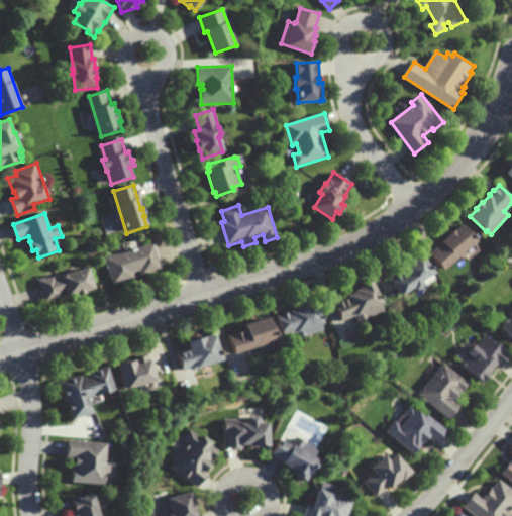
[(478,243),(466,253),(468,256),(458,264),(456,262),(443,272),(429,254),(441,244),(441,243),(448,237),(448,236),(455,230),(456,231),(464,225),(478,243)]
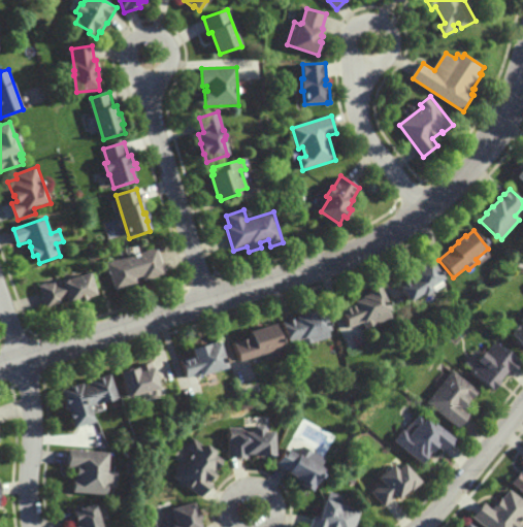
[(156,250),(157,249),(165,275),(144,282),(142,276),(136,278),(137,285),(118,291),(108,264),(112,263),(112,262),(121,259),(121,260),(146,252),(146,251),(156,249),(156,250)]
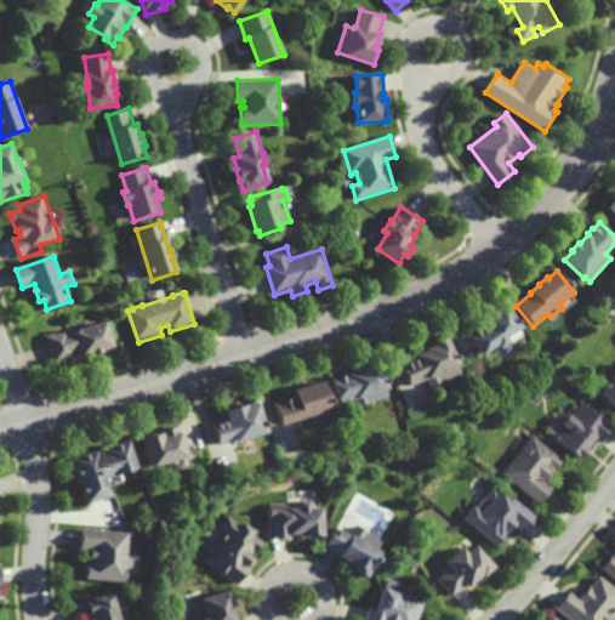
[(507,341),(511,345),(507,347),(508,348),(504,352),(502,350),(499,351),(496,348),(483,358),(468,334),(482,325),(482,324),(490,318),(489,317),(497,311),(497,312),(507,307),(523,330),(507,341)]
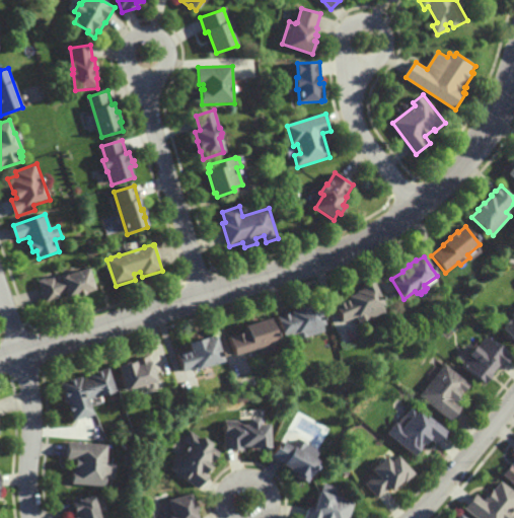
[(96,291),(88,293),(88,295),(79,298),(78,297),(69,299),(68,295),(64,296),(64,298),(49,303),(42,281),(58,276),(58,277),(62,276),(64,277),(90,270),(96,291)]
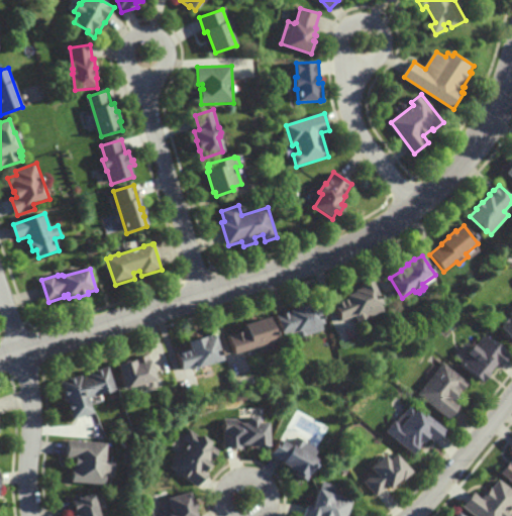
[(386,315),(382,317),(381,314),(359,324),(355,317),(341,323),(333,305),(346,300),(346,298),(354,295),(353,293),(362,290),(361,287),(372,282),(386,315)]
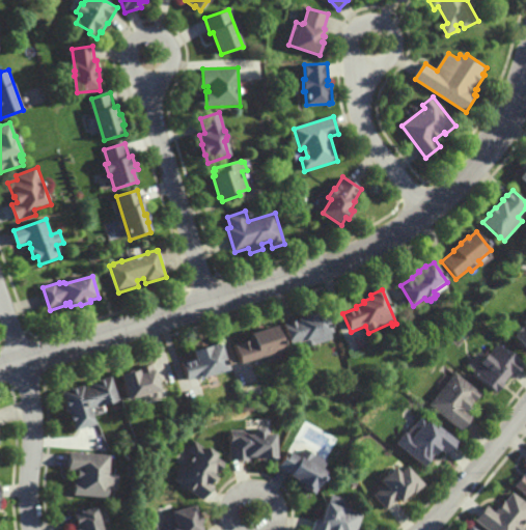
[(315,345),(315,343),(306,345),(306,344),(305,345),(304,343),(291,347),(283,325),(325,312),(331,334),(330,335),(331,340),(315,345)]
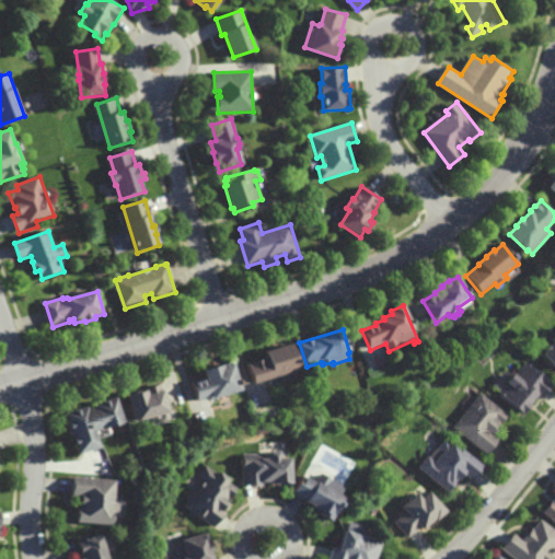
[(554,364),(544,356),(547,352),(546,350),(551,347),(552,348),(554,346),(554,341),(553,340),(554,339),(554,364)]
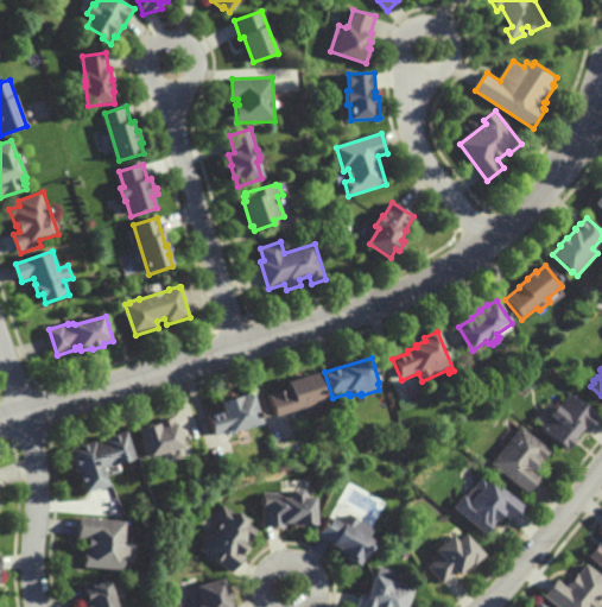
[(324,409),(306,415),(303,405),(274,416),(268,397),(289,390),(286,385),(315,375),(322,397),(319,397),(324,409)]
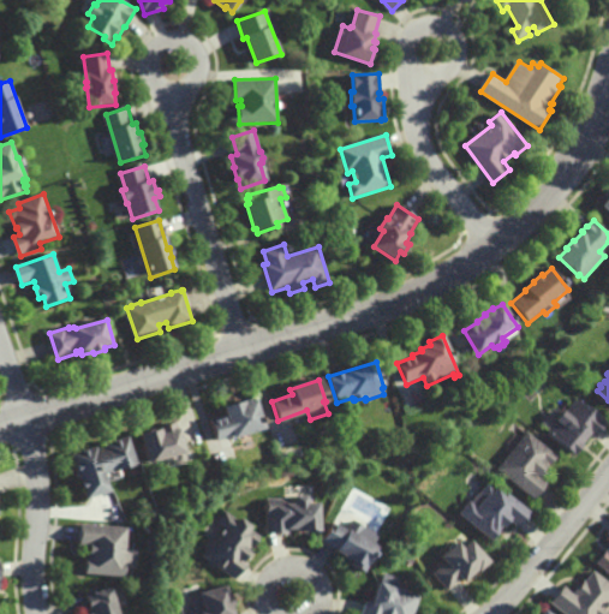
[(220,440),(213,418),(228,413),(225,404),(243,398),(244,404),(257,399),(264,425),(220,440)]
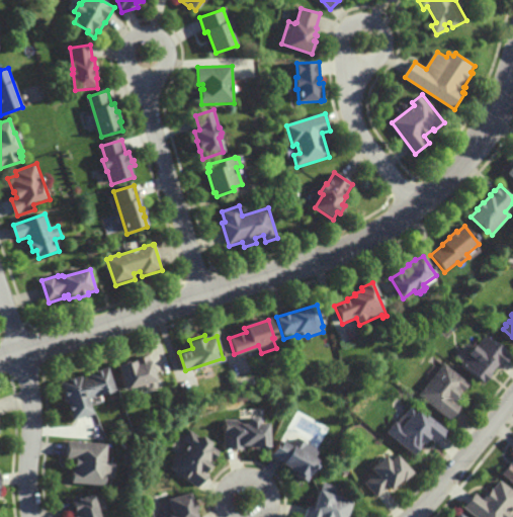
[(512,356),(502,368),(498,365),(492,372),(493,373),(486,382),(463,364),(473,354),(471,352),(478,344),(480,346),(489,335),(512,354),(512,356)]
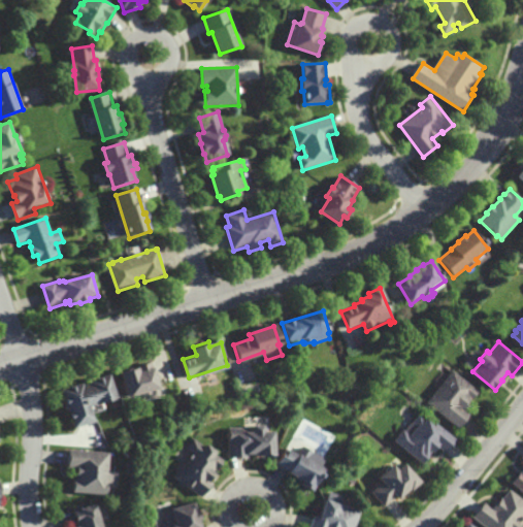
[(161,387),(130,397),(122,370),(131,367),(153,360),(161,387)]
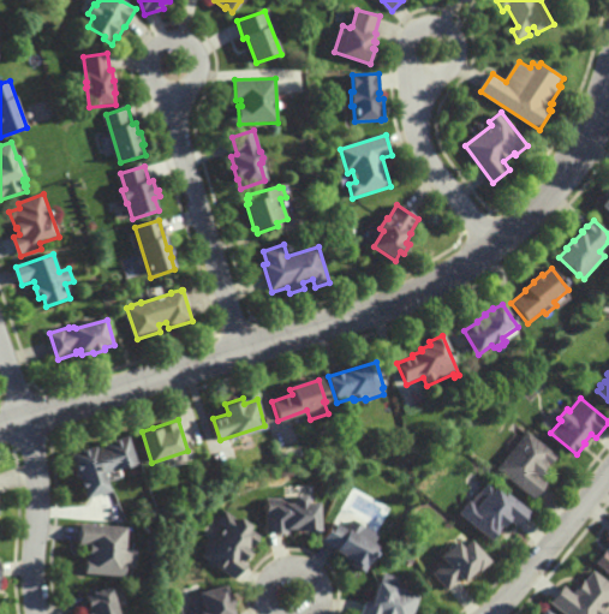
[(550,466),(549,465),(547,468),(548,469),(541,476),(549,482),(536,499),(500,469),(531,431),(560,455),(550,466)]
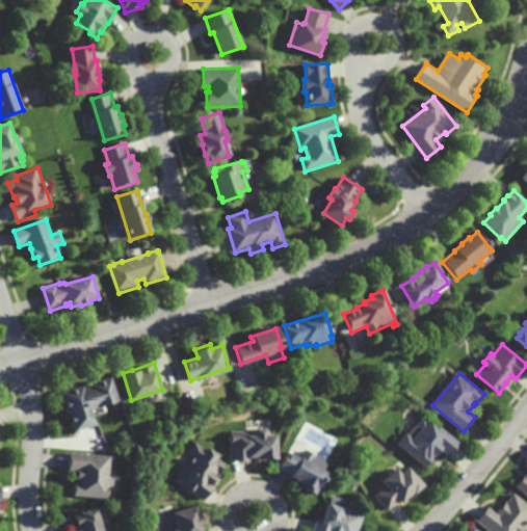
[(121,400),(94,408),(99,424),(78,431),(64,392),(86,385),(87,388),(93,386),(91,383),(112,376),(121,400)]
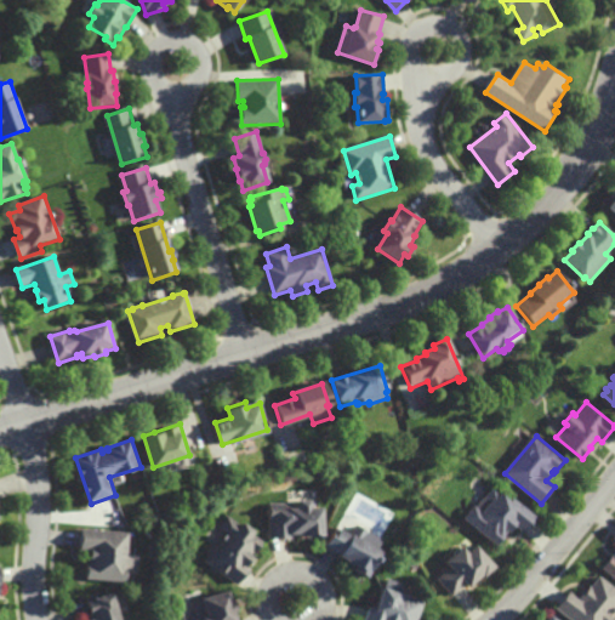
[(512,501),(514,498),(537,516),(525,532),(516,523),(510,532),(508,530),(506,534),(507,534),(499,545),(466,518),(477,506),(484,511),(491,502),(485,498),(495,487),(512,501)]
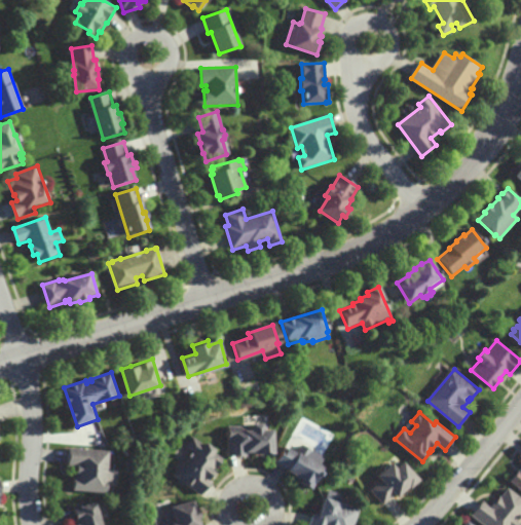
[(265,429),(274,428),(275,452),(264,452),(264,451),(257,451),(250,451),(250,456),(231,456),(231,426),(249,426),(249,429),(254,429),(254,422),(264,422),(265,429)]
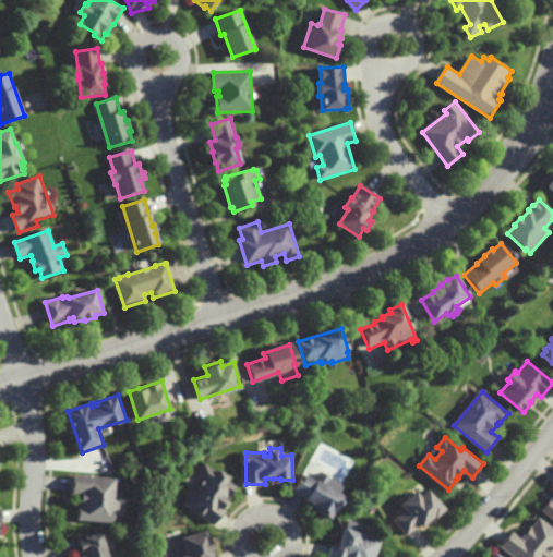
[(219,471),(221,469),(232,476),(230,480),(240,486),(224,507),(228,510),(217,525),(188,504),(207,479),(201,473),(208,462),(219,471)]
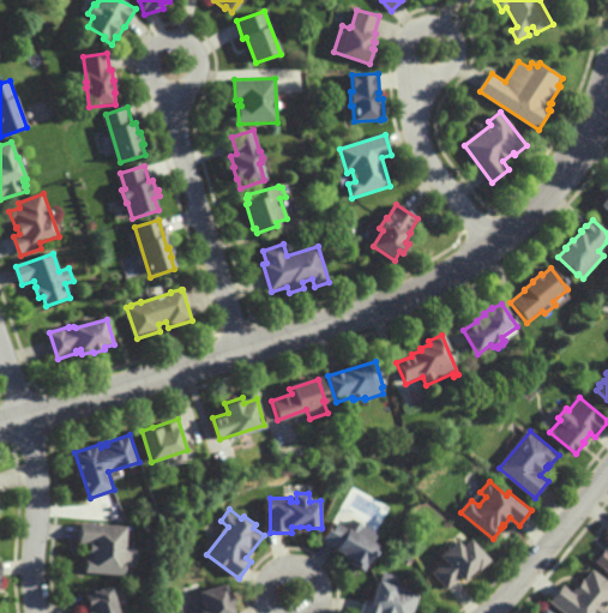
[(361,534),(379,544),(363,570),(351,563),(354,559),(337,550),(338,547),(324,540),(336,521),(349,529),(355,518),(366,526),(361,534)]
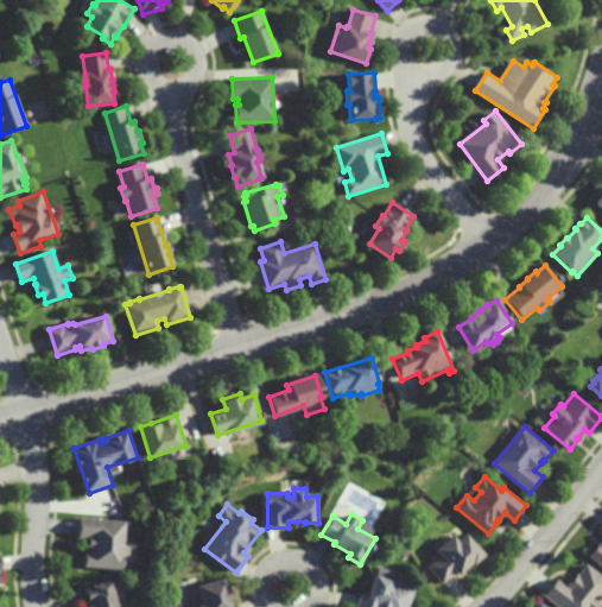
[(125,569),(88,566),(89,551),(90,551),(92,539),(82,538),(83,517),(130,520),(125,569)]
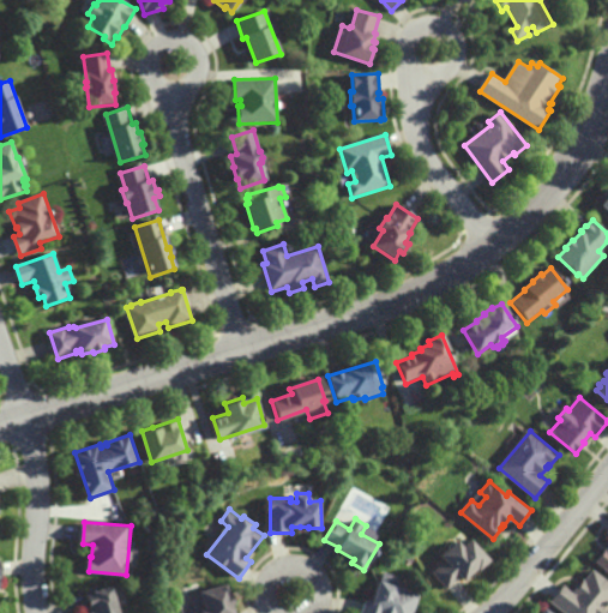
[(607,571),(594,560),(607,545),(607,532),(607,571)]
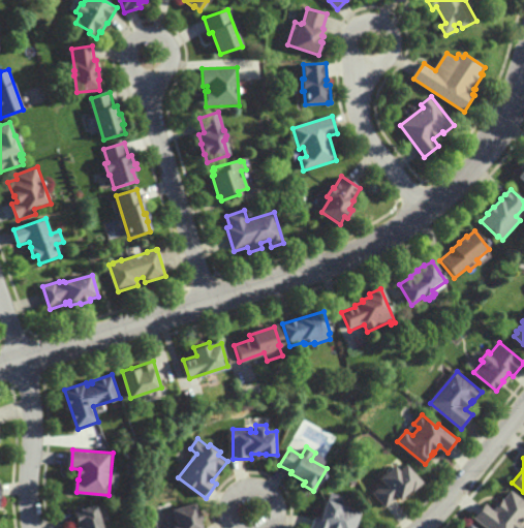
[(424,482),(413,491),(412,489),(401,499),(399,497),(388,507),(375,493),(387,483),(382,478),(396,465),(401,470),(407,464),(424,482)]
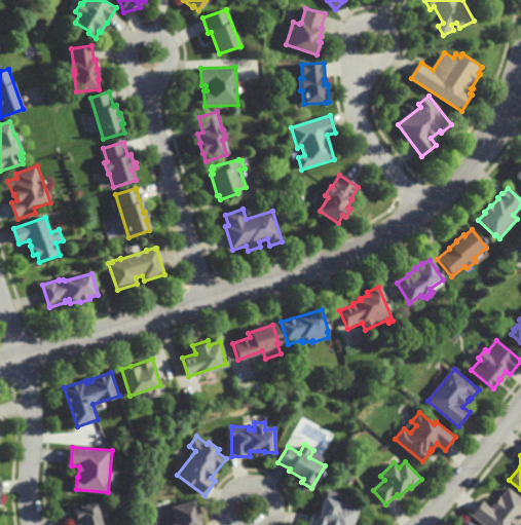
[(520,513),(515,520),(520,524),(485,524),(473,515),(484,499),(491,505),(493,503),(494,503),(508,488),(520,498),(520,513)]
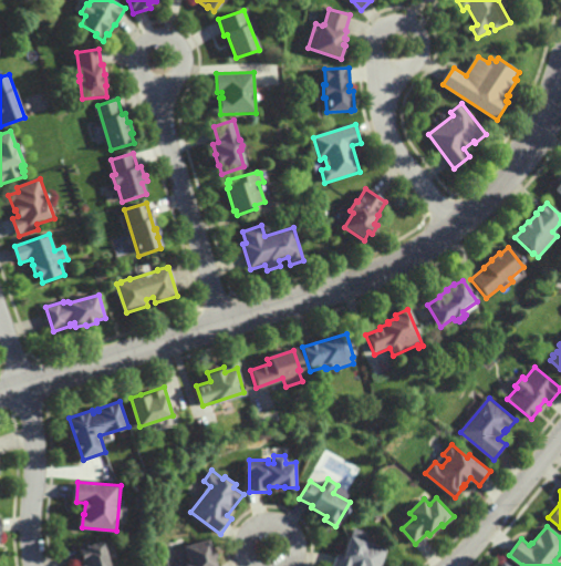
[(333,565),(339,553),(345,555),(352,535),(388,548),(382,565),(333,565)]
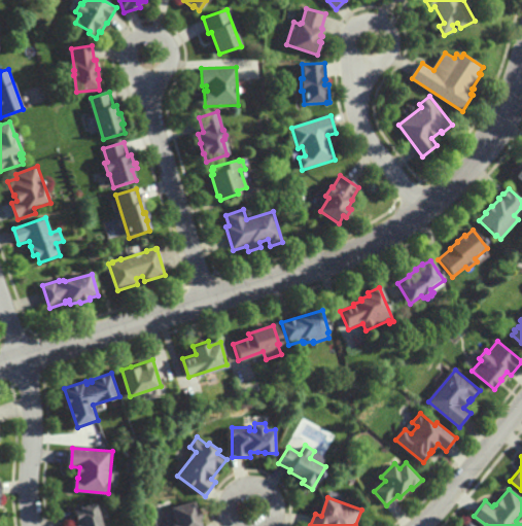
[(203,519),(202,520),(204,525),(175,525),(179,523),(175,507),(197,501),(199,510),(200,510),(203,519)]
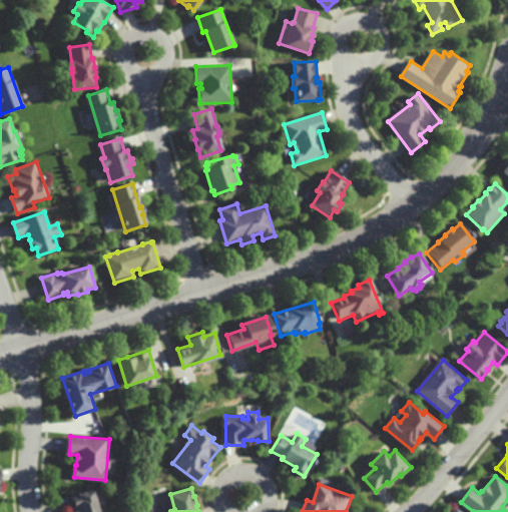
[(77,511),(73,495),(94,489),(100,511),(77,511)]
